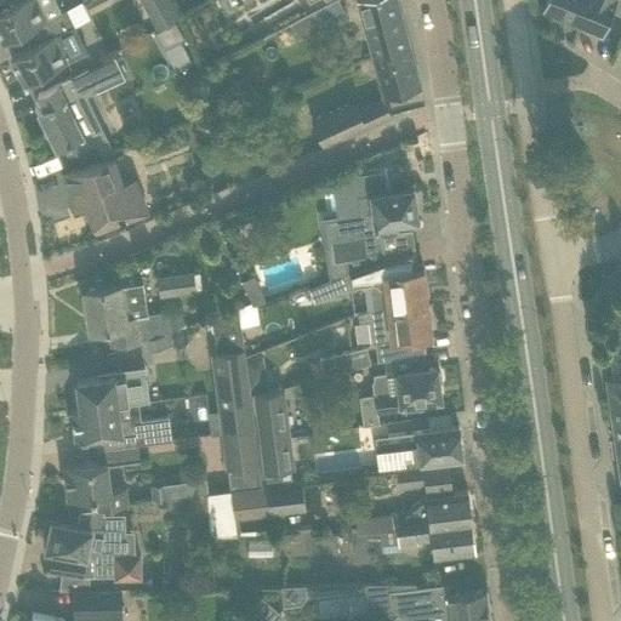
[(61,12),(55,0),(16,0),(17,1),(0,9),(0,34),(4,41),(32,28),(46,20),(61,12)]
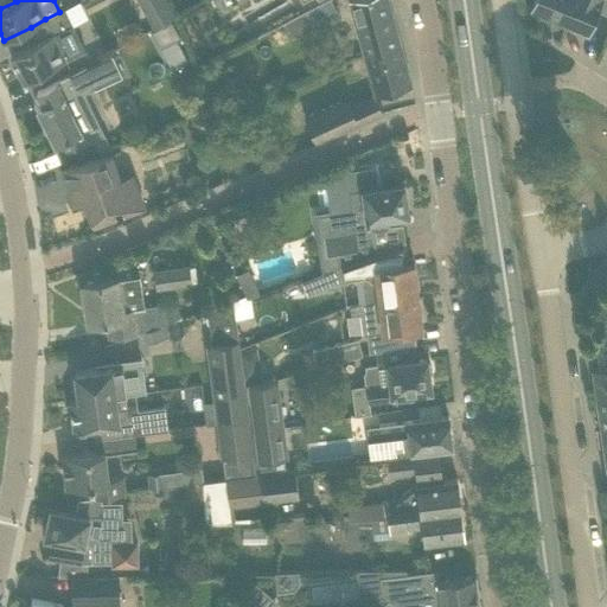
[(166,0),(138,0),(153,26),(176,14),(166,0)]
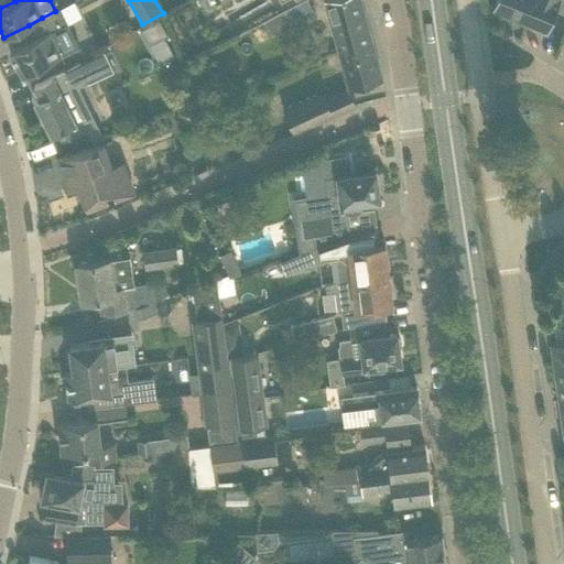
[(308,0),(302,0),(266,20),(273,35),(293,25),(312,15),(316,13),(308,0)]
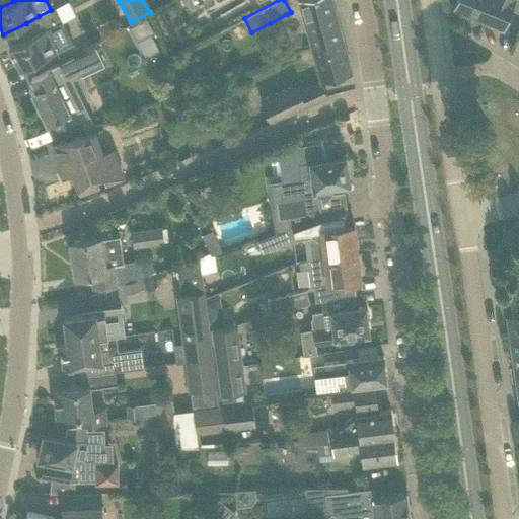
[(343,38),(331,0),(298,0),(311,46),(343,38)]
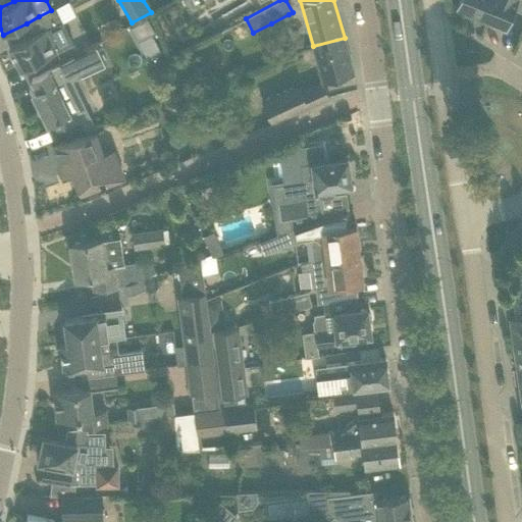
[(459,0),(456,8),(506,29),(513,9),(517,0),(459,0)]
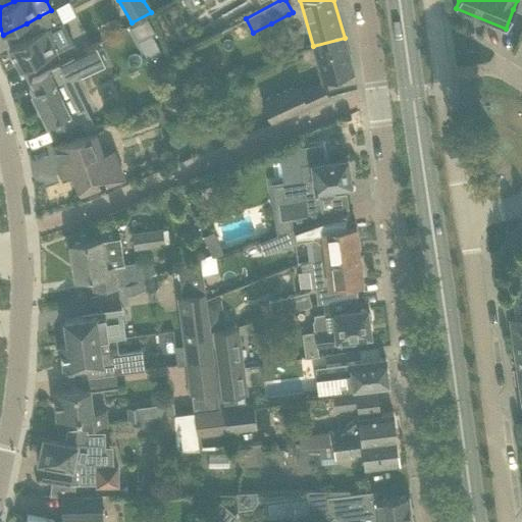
[(55,8),(51,10),(39,16),(27,23),(33,35),(9,47),(20,69),(55,52),(49,41),(55,37),(51,29),(63,22),(55,8)]
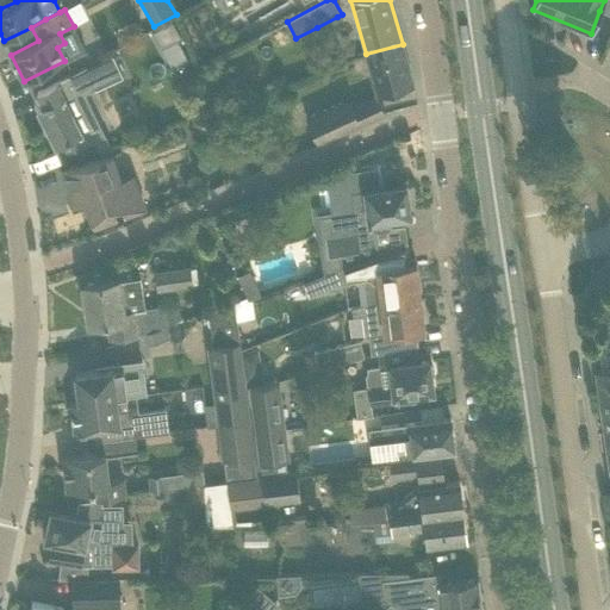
[(172,22),(153,32),(161,49),(181,38),(172,22)]
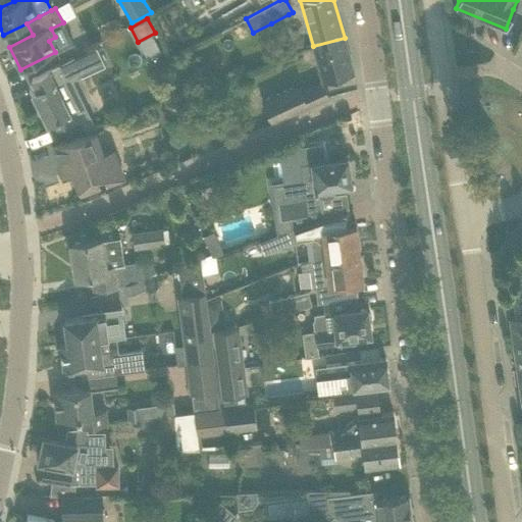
[(345,38),(313,46),(316,58),(317,61),(322,82),(354,72),(345,38)]
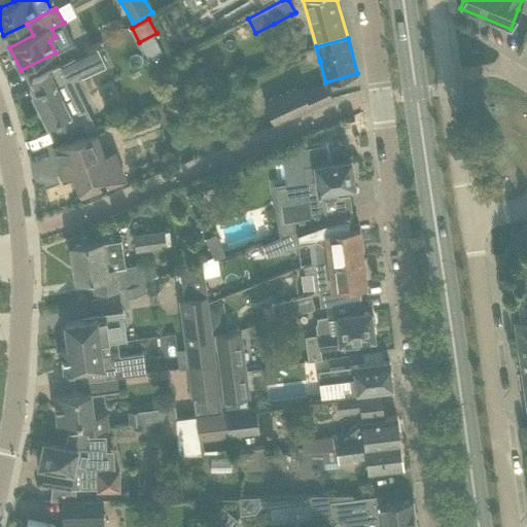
[(71,80),(104,64),(97,49),(75,60),(74,58),(31,79),(37,92),(32,94),(48,126),(54,124),(58,132),(82,120),(79,114),(85,110),(71,80)]
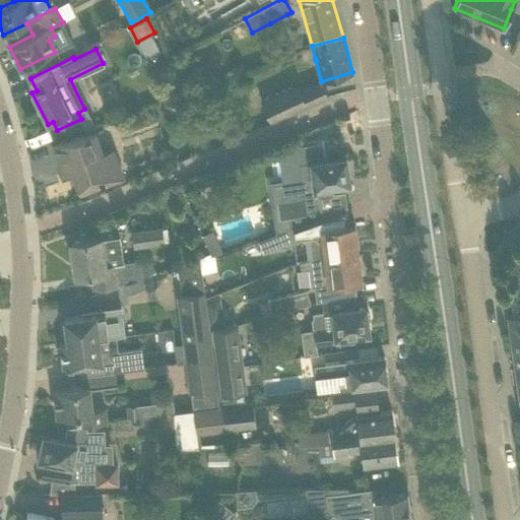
[(172,70),(179,88),(192,83),(185,65),(172,70)]
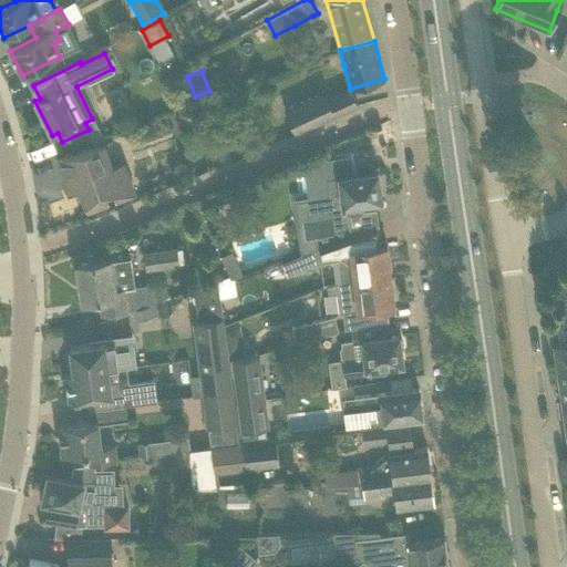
[(296,134),(356,106),(358,105),(350,89),(328,99),(325,91),(285,110),(296,134)]
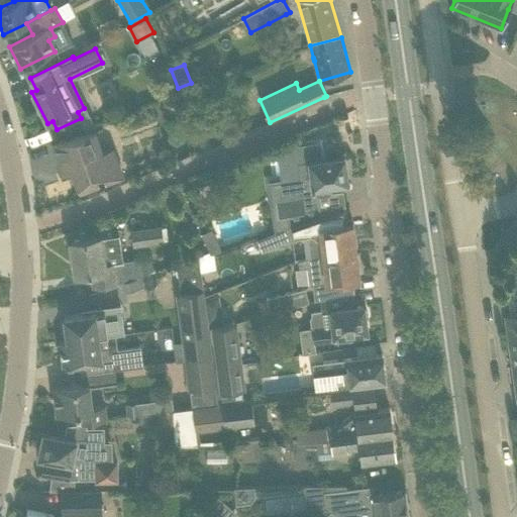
[(93,131),(71,139),(52,146),(59,164),(68,160),(80,192),(122,176),(115,158),(104,162),(93,131)]
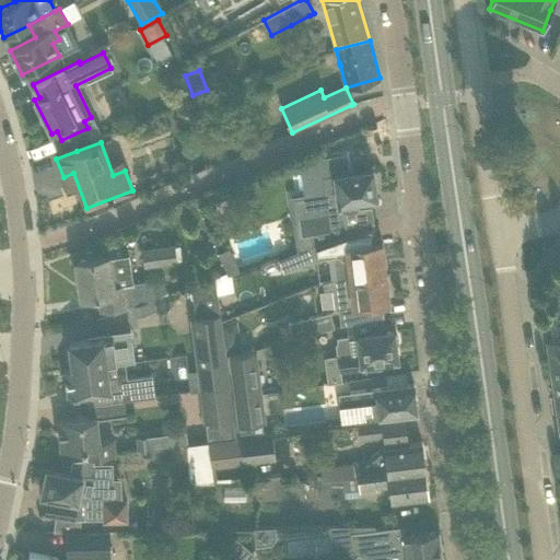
[(312,196),(291,198),(294,220),(295,235),(298,249),(347,233),(347,232),(341,209),(359,207),(358,199),(376,197),(373,168),(324,176),(326,194),(312,196)]
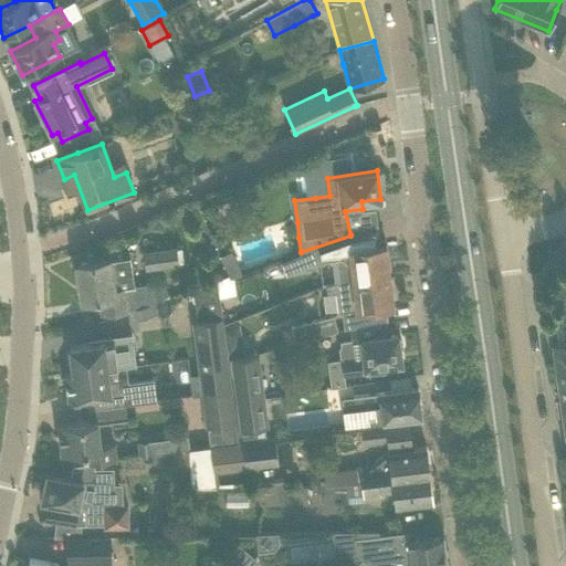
[(380,245),(377,226),(350,234),(350,236),(301,252),(301,253),(280,260),(286,274),(320,262),(328,261),(328,258),(336,257),(339,281),(388,275),(384,247),(387,247),(386,244),(380,245)]
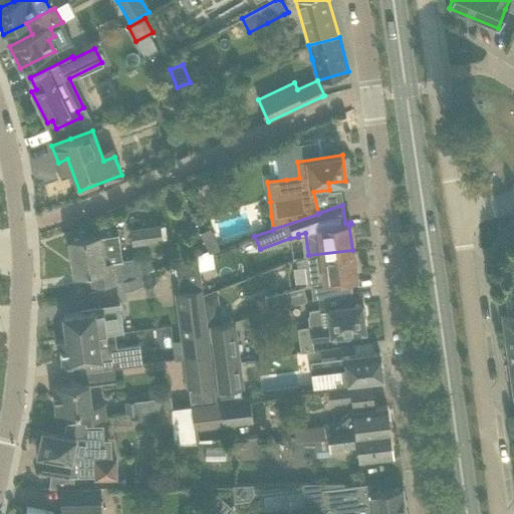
[(134,244),(162,240),(160,225),(132,229),(134,244)]
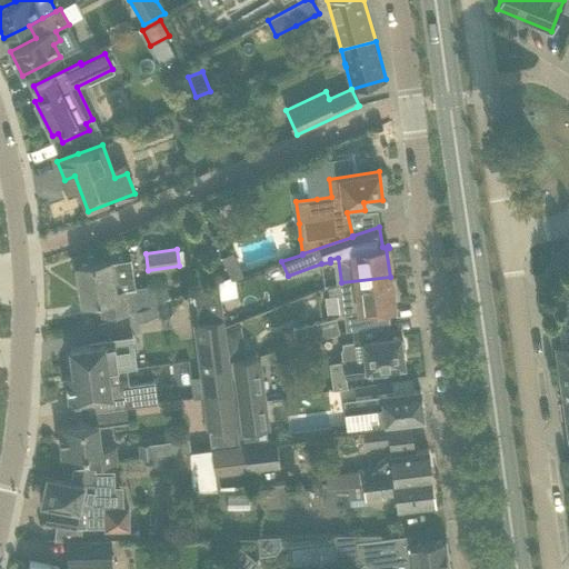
[(130,260),(111,263),(111,259),(77,265),(83,302),(100,300),(102,316),(133,311),(156,305),(171,299),(167,285),(153,290),(152,286),(135,288),(130,260)]
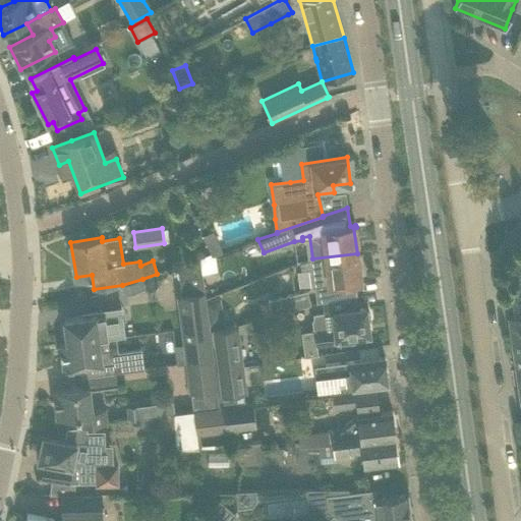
[(360,279),(357,253),(312,258),(300,263),(300,270),(307,269),(310,287),(362,280),(362,279),(360,279)]
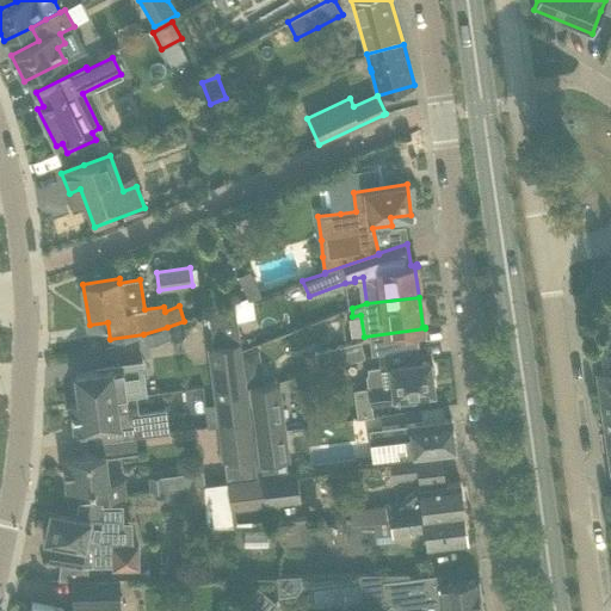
[(360,340),(315,352),(315,353),(307,356),(312,371),(365,357),(360,340)]
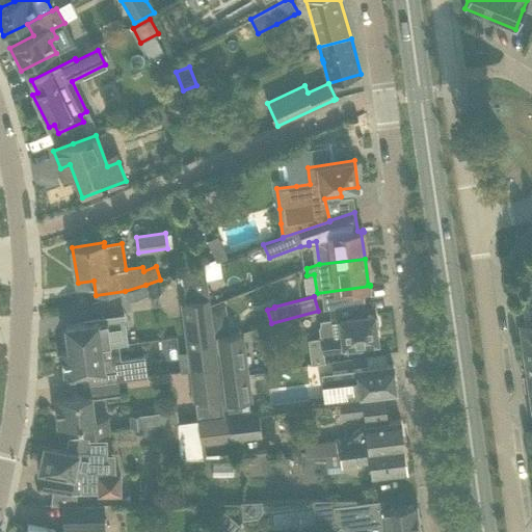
[(209,298),(208,298),(184,301),(193,370),(217,367),(214,338),(214,337),(213,330),(211,312),(210,308),(209,298)]
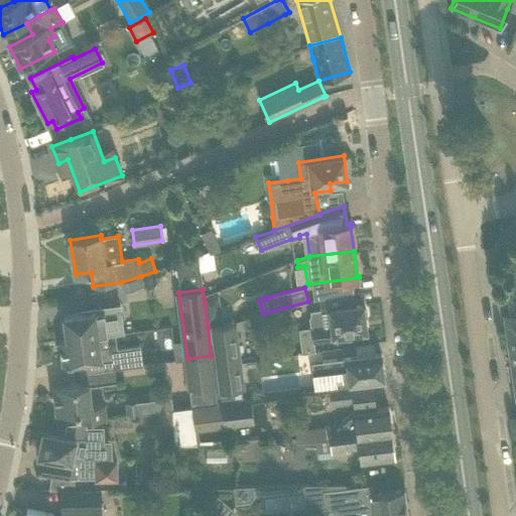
[(219,294),(204,298),(205,302),(207,320),(208,327),(208,328),(210,328),(224,326),(223,319),(223,318),(219,294)]
